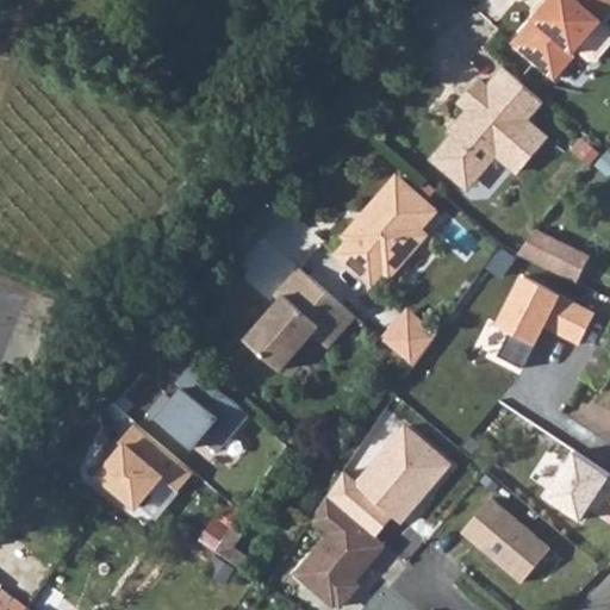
[(598,23),(609,8),(609,0),(547,0),(546,4),(549,6),(536,22),(533,17),(510,42),(553,79),(574,55),(572,53),(576,49),(598,23)]
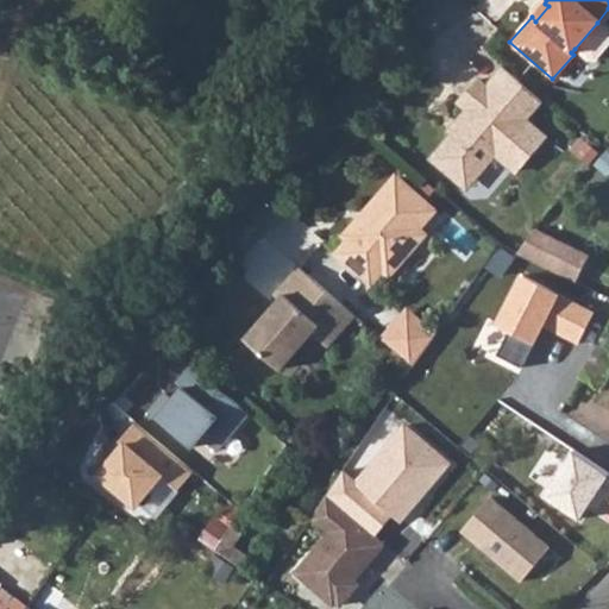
[(608,35),(597,23),(575,49),(586,60),(592,60),(608,41),(608,35)]
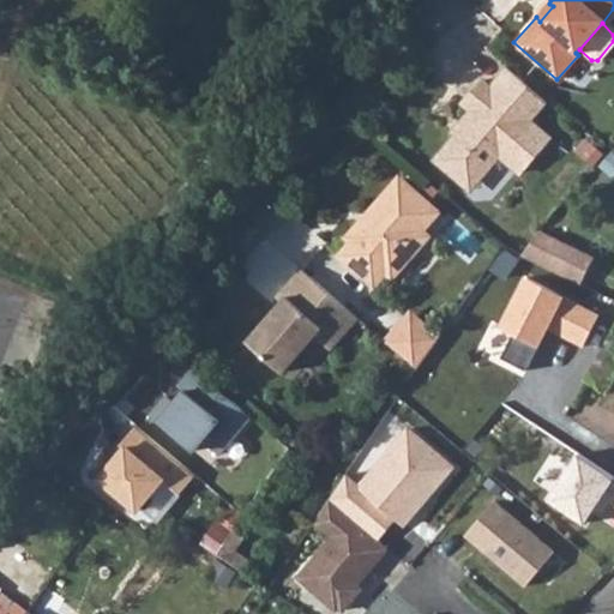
[(546,102),(506,67),(489,85),(482,79),(462,102),(469,108),(459,121),(463,125),(439,150),(440,164),(461,182),(475,181),(499,155),(518,172),(548,137),(529,119),(546,102)]
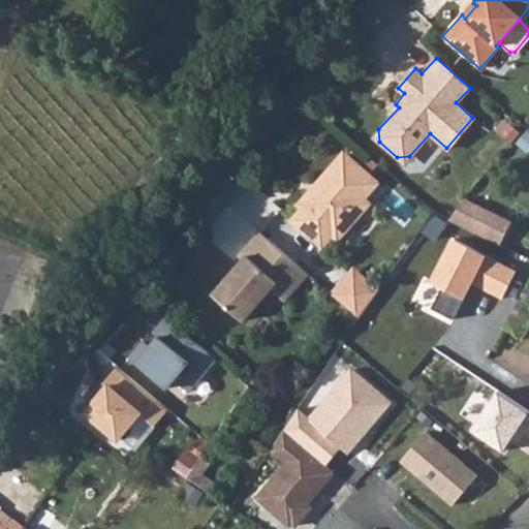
[(294,221),(322,246),(334,235),(339,240),(369,205),(364,200),(377,184),(345,156),(335,168),(332,166),(323,177),(325,178),(316,188),(320,191),(294,221)]
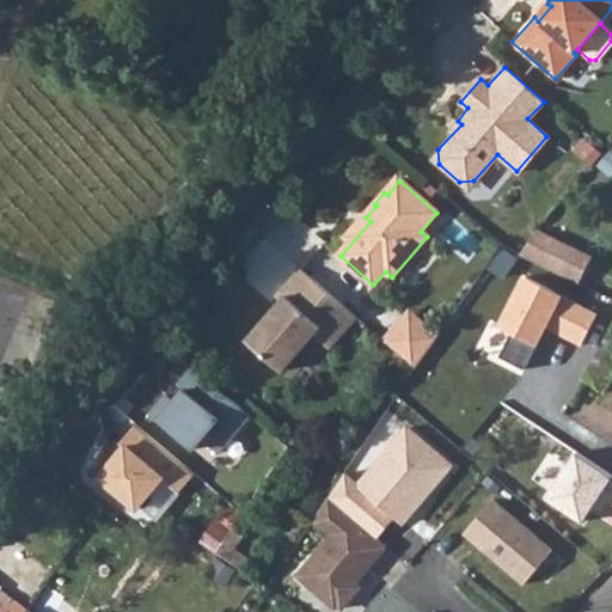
[(534,231),(515,255),(580,288),(592,258),(534,231)]
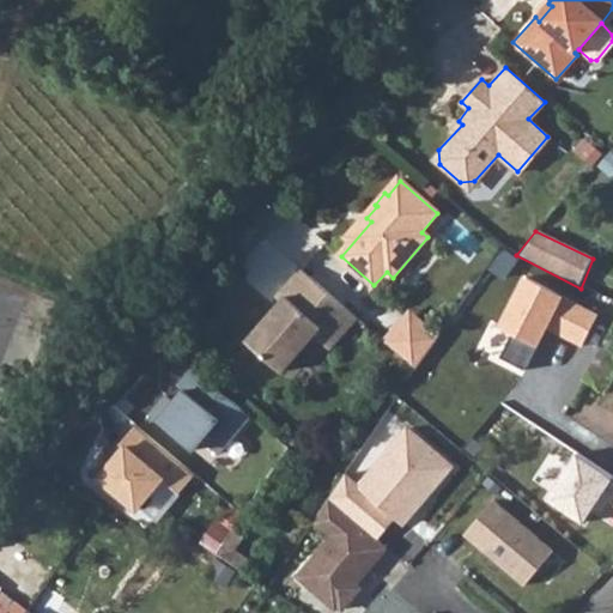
[(357,319),(301,269),(277,298),(281,302),(247,343),(281,372),(313,337),(328,350),(357,319)]
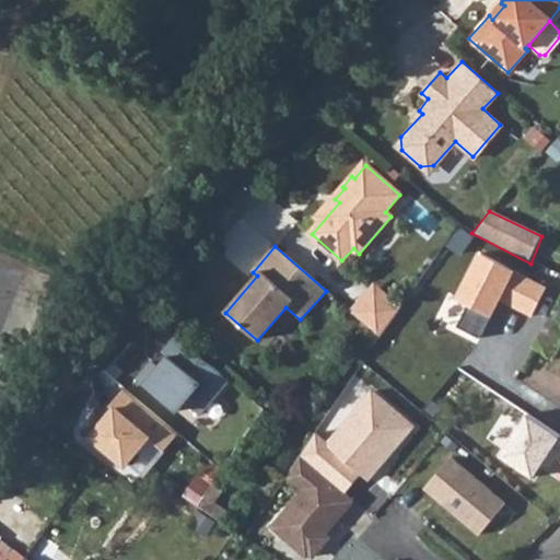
[(373,288),(351,313),(380,338),(399,311),(373,288)]
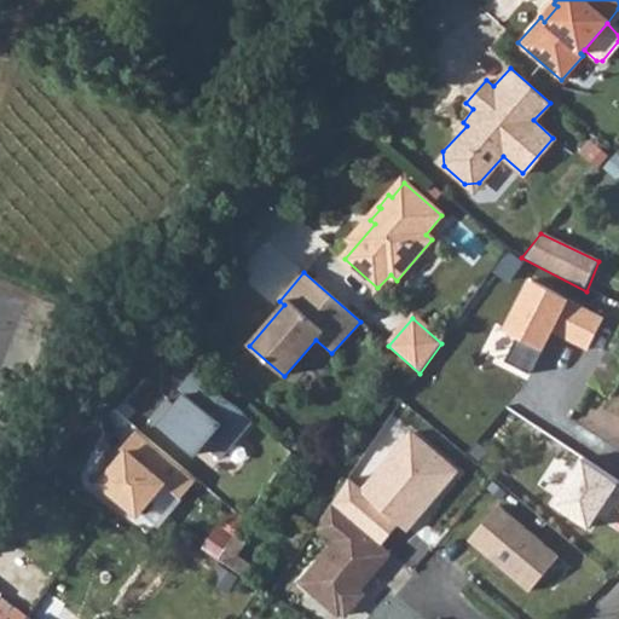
[(590,383),(611,394),(618,379),(618,333),(590,383)]
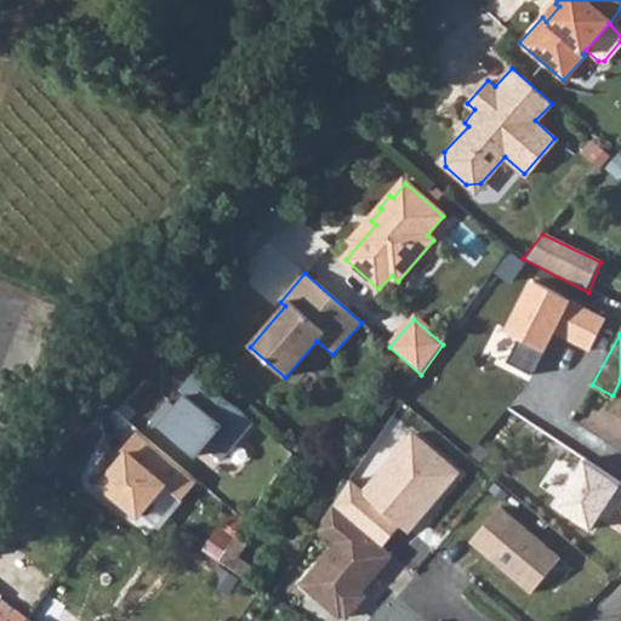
[(169,400),(153,419),(197,457),(205,446),(222,461),(254,422),(197,372),(182,389),(187,394),(177,408),(169,400)]
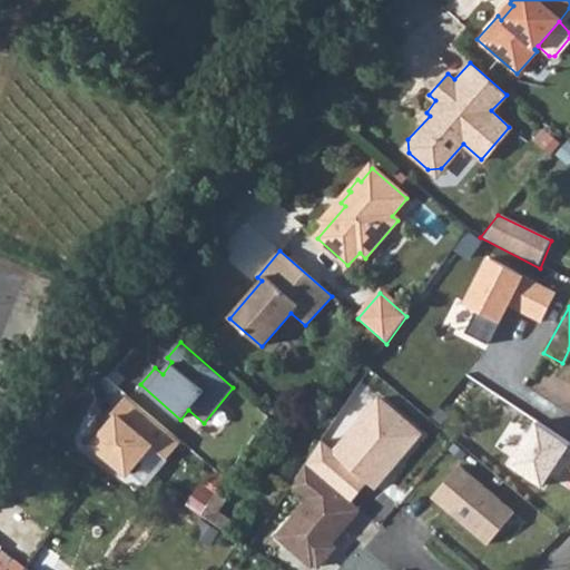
[(180,442),(125,396),(110,413),(115,416),(92,444),(126,473),(149,446),(166,459),(180,442)]
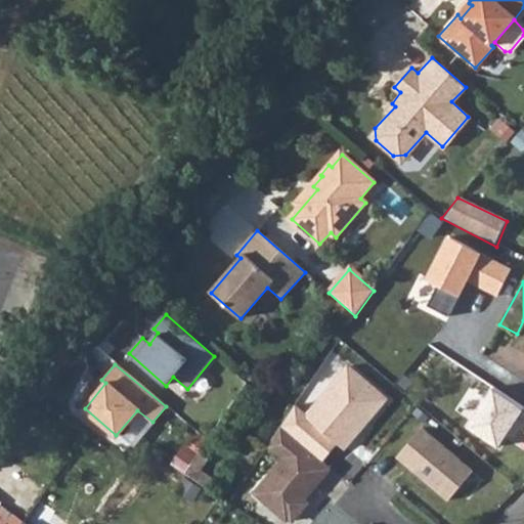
[(294,406),(280,427),(323,464),(339,445),(345,450),(357,436),(353,433),(360,425),(363,428),(387,400),(347,366),(305,416),(294,406)]
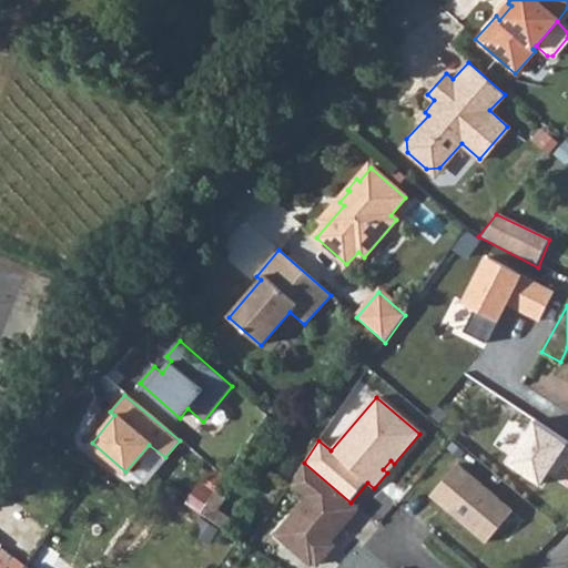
[(351,503),(304,463),(290,485),(308,497),(275,536),(311,566),(313,563),(317,566),(334,546),(327,540),(337,528),(341,529),(358,508),(351,503)]
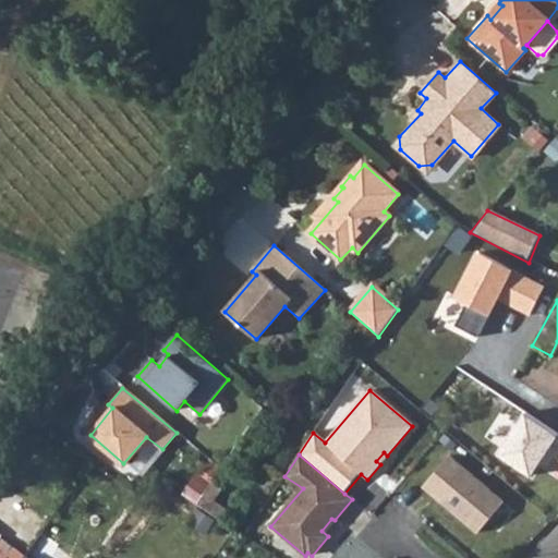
[(504,501),(449,455),(423,485),(477,532),(504,501)]
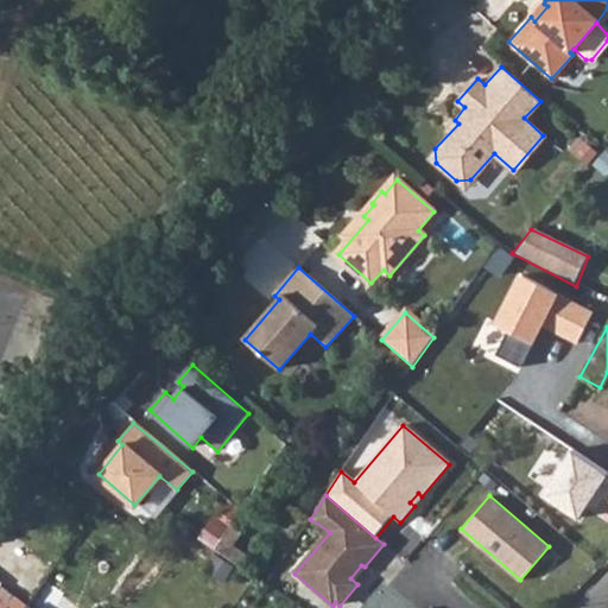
[(4,593),(24,607),(38,590),(18,575),(4,593)]
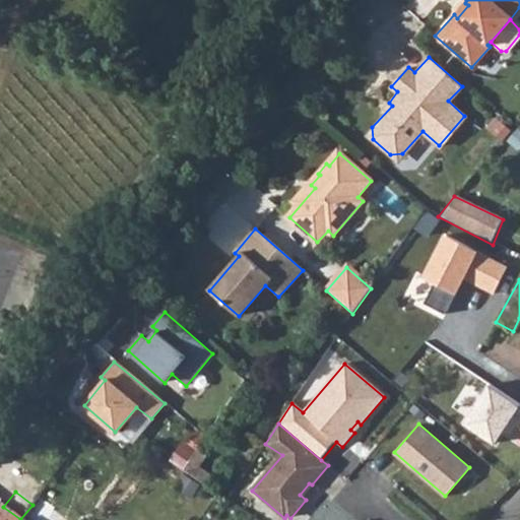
[(0,519),(20,519),(3,507),(0,505),(0,519)]
